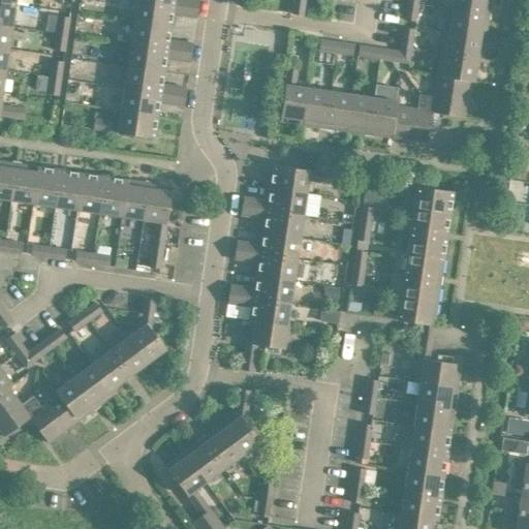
[(174,4),(143,0),(136,0),(133,22),(169,27),(174,4)]
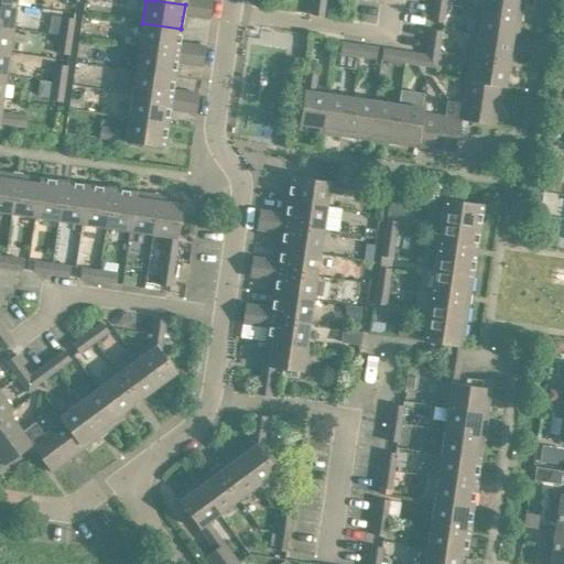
[(483,0),(481,10),(520,17),(522,0),(483,0)]
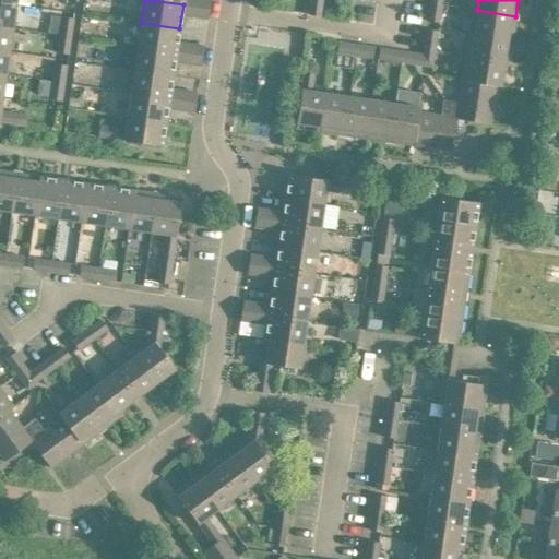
[(15,4),(0,1),(0,25),(12,27),(15,4)]
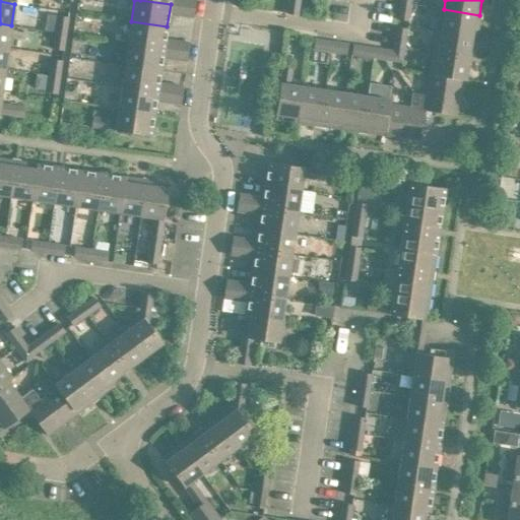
[(400,3),(398,19),(407,20),(409,4),(400,3)]
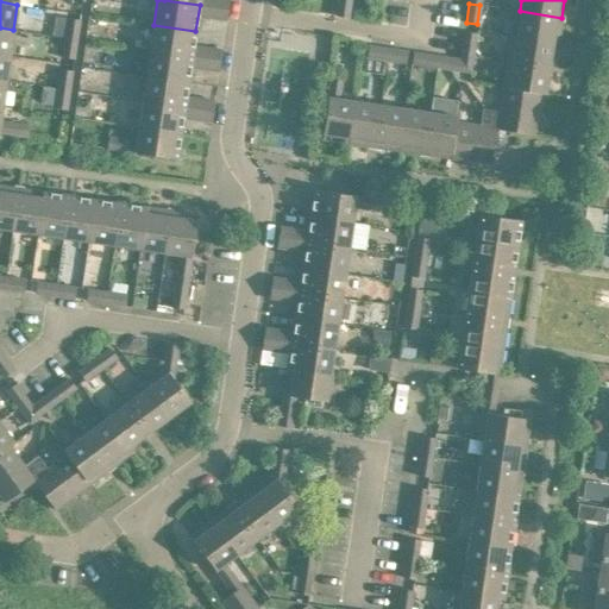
[(227,10),(208,6),(206,18),(226,20),(227,10)]
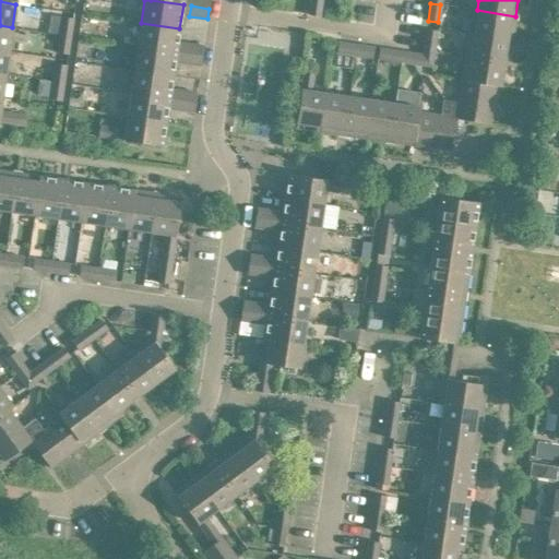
[(515,16),(477,10),(474,32),(468,31),(468,33),(507,39),(512,40),(515,16)]
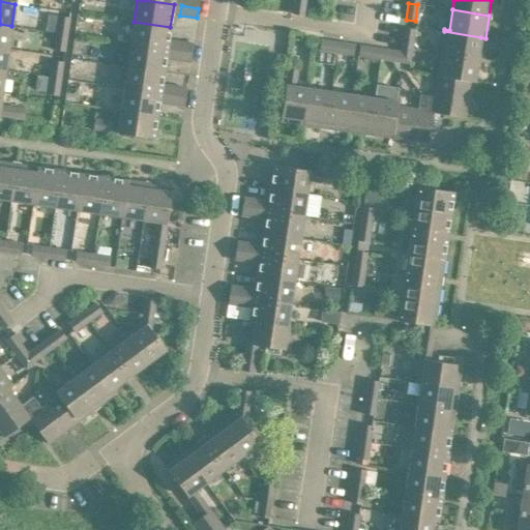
[(382,12),(382,24),(398,24),(398,13),(382,12)]
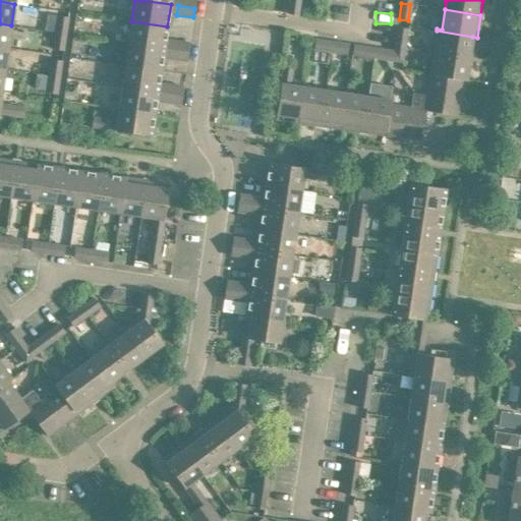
[(57,15),(55,33),(66,34),(68,17),(57,15)]
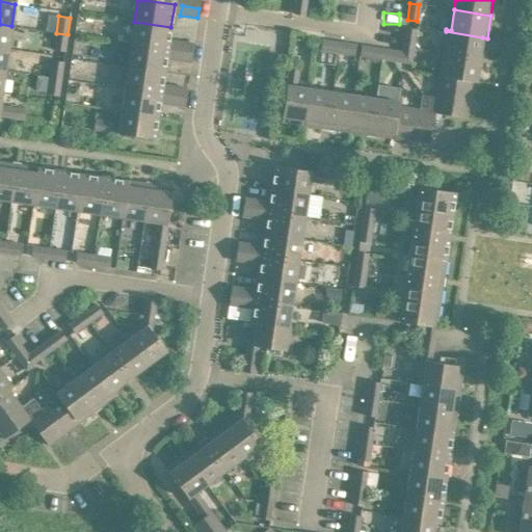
[(134,22),(131,44),(167,49),(170,27),(134,22)]
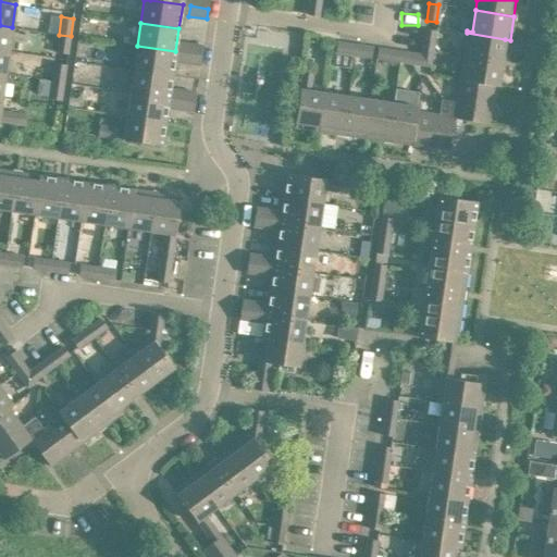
[(12,27),(0,25),(0,49),(9,51),(12,27)]
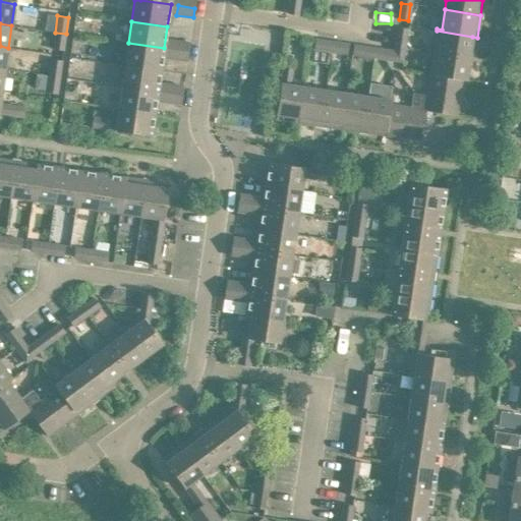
[(397,27),(394,47),(404,49),(407,29),(397,27)]
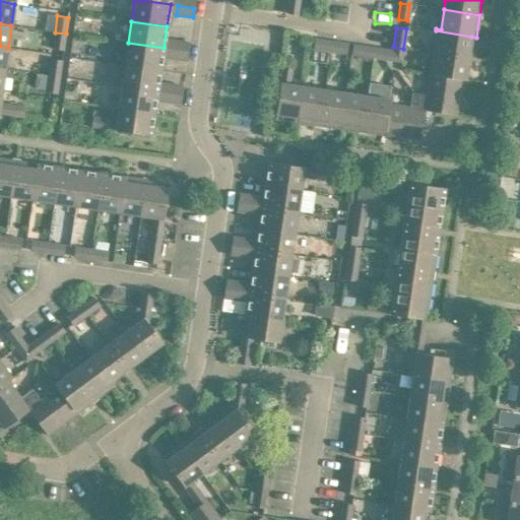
[(471,37),(436,30),(433,53),(468,58),(471,37)]
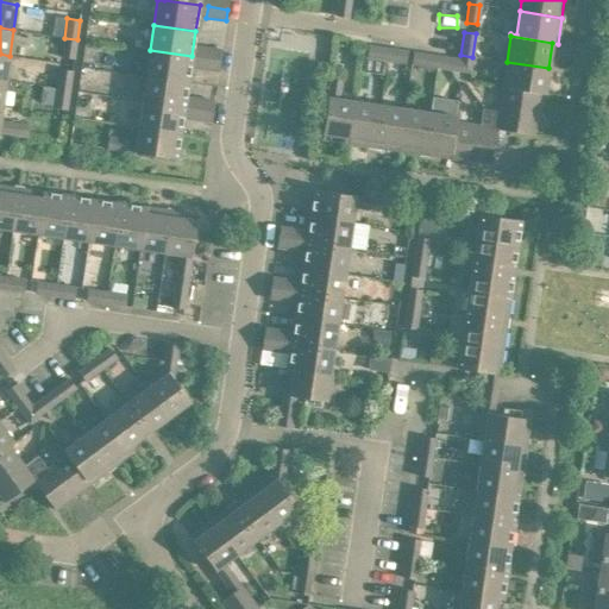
[(77,39),(64,38),(57,37),(56,50),(62,51),(61,57),(74,60),(77,39)]
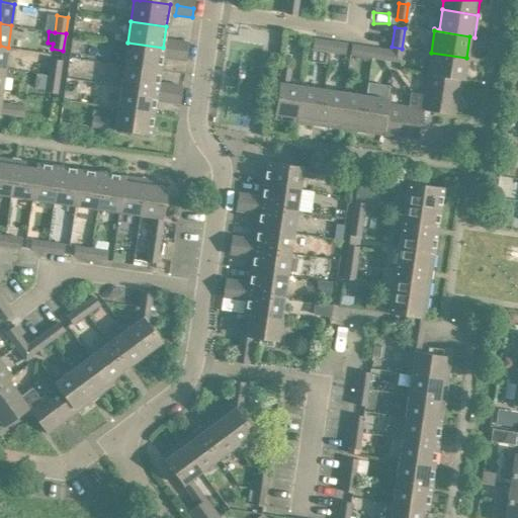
[(330,41),(313,38),(312,49),(328,51),(330,41)]
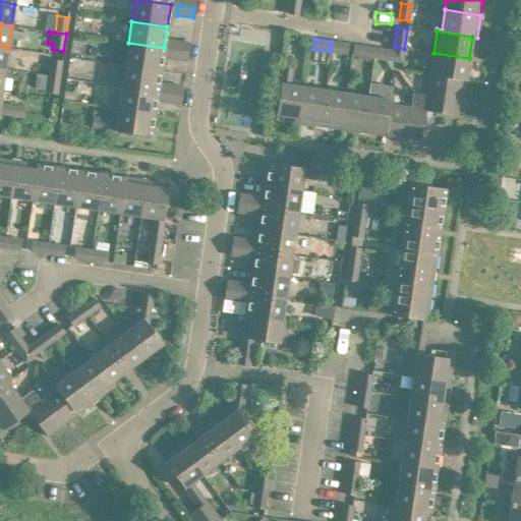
[(173,41),(171,49),(188,52),(189,43),(173,41)]
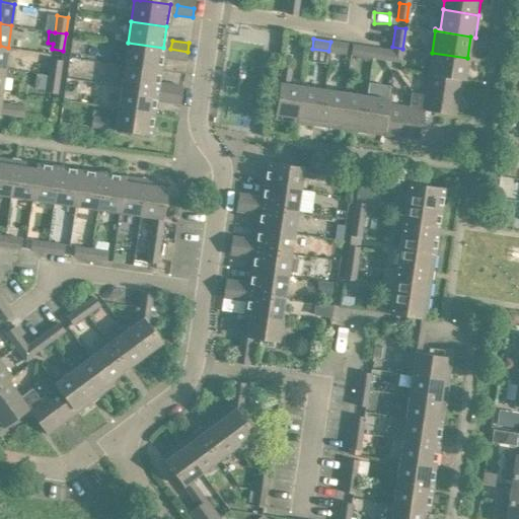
[(347,44),(330,42),(328,51),(346,54),(347,44)]
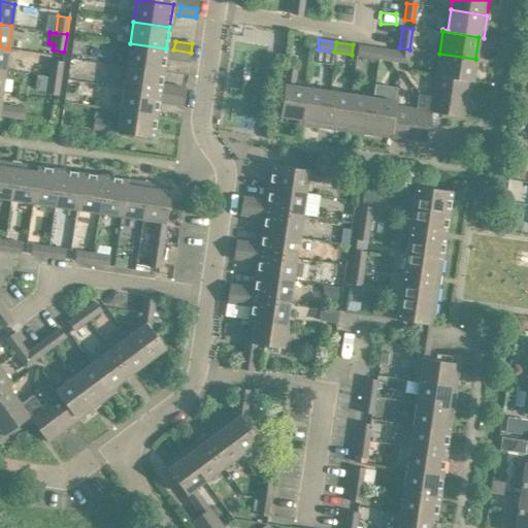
[(130,43),(127,66),(163,71),(166,48),(130,43)]
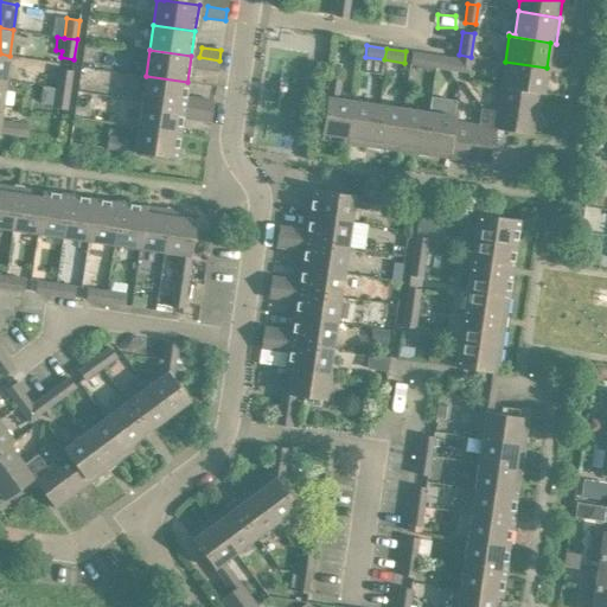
[(438,56),(411,52),(409,63),(436,68),(438,56)]
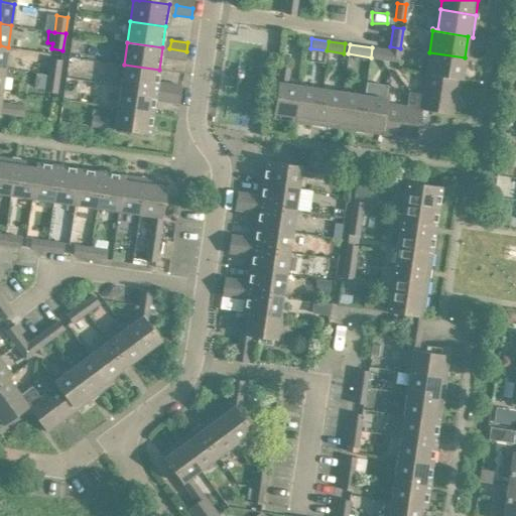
[(390,46),(390,50),(388,59),(398,61),(400,48),(390,46)]
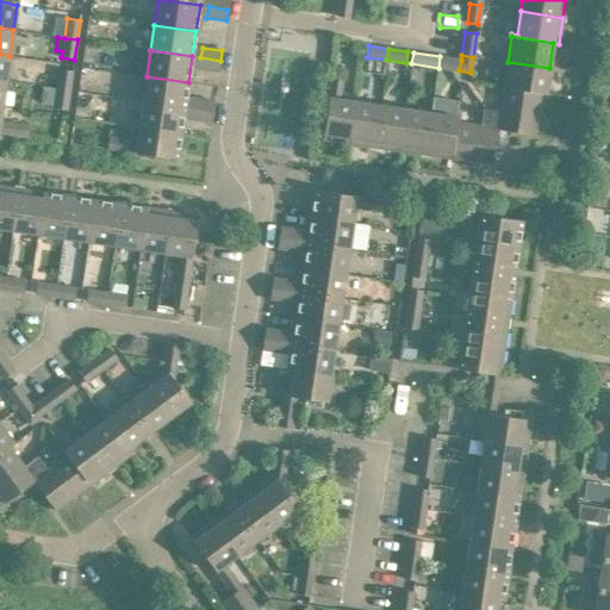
[(440,56),(439,68),(450,69),(453,58),(440,56)]
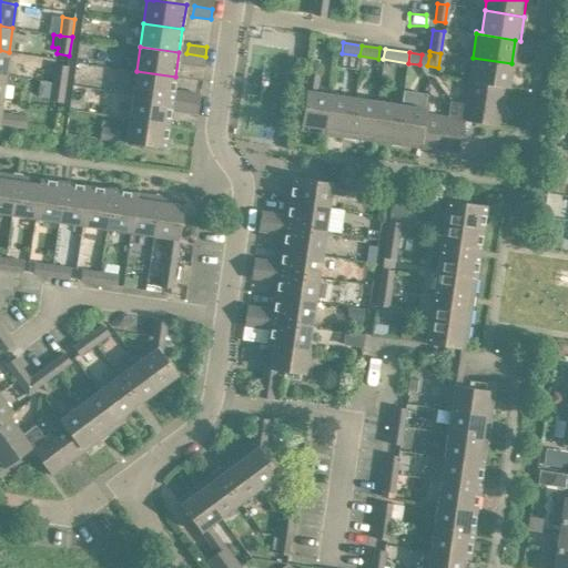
[(205,57),(186,53),(185,63),(204,67),(205,57)]
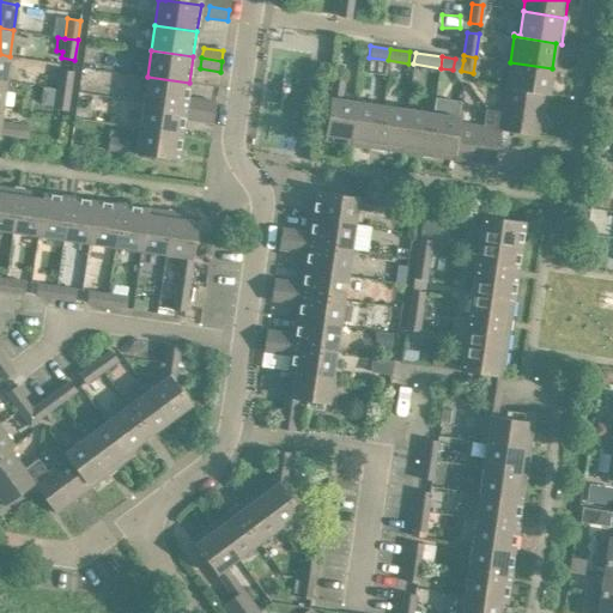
[(552,68),(510,62),(505,87),(542,93),(548,95),(552,68)]
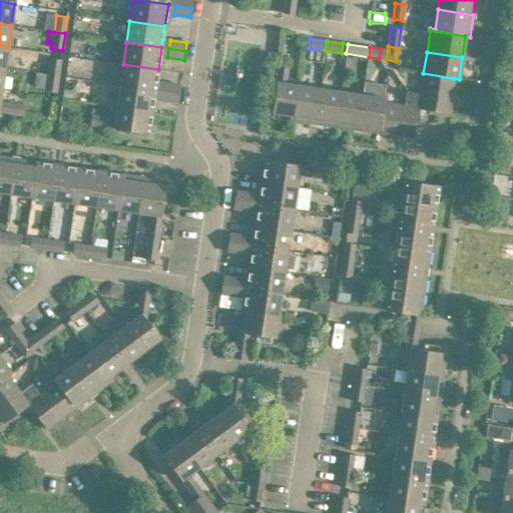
[(50,58),(47,75),(58,76),(61,59),(50,58)]
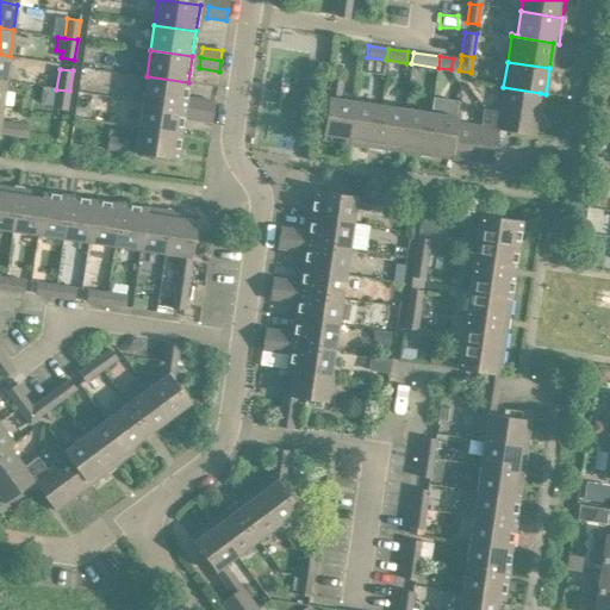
[(343,70),(332,69),(329,88),(341,91),(343,70)]
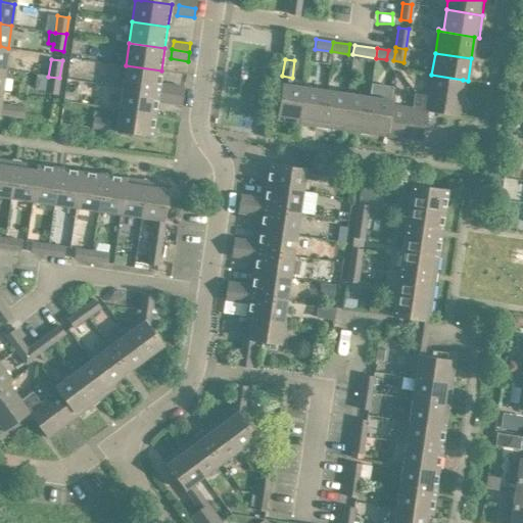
[(126,65),(122,87),(158,92),(161,70),(126,65)]
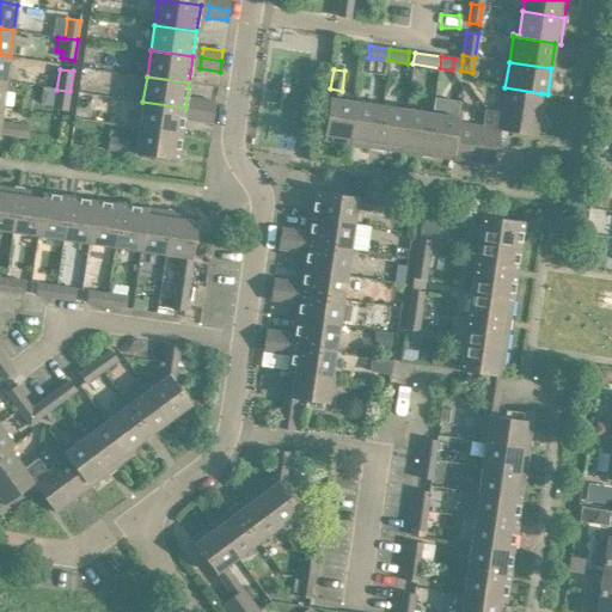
[(542,93),(505,87),(501,111),(484,109),(500,130),(536,135),(542,93)]
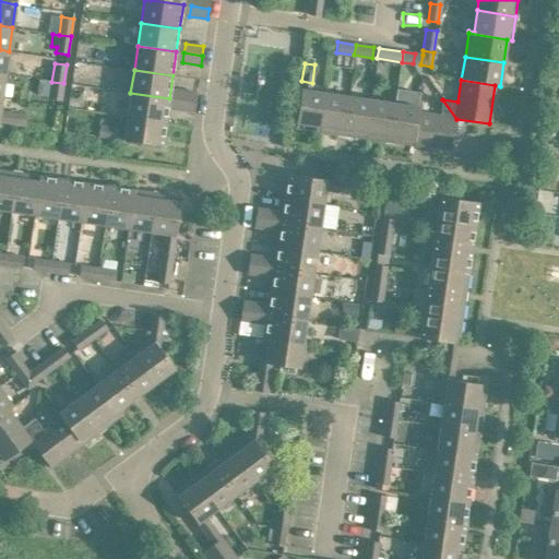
[(63,83),(51,82),(49,99),(61,102),(63,83)]
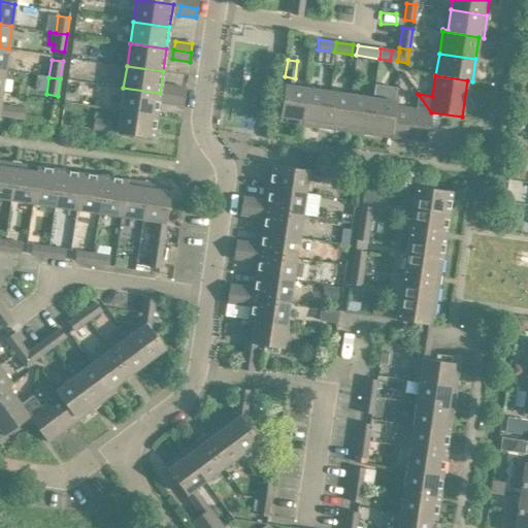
[(168,85),(167,94),(185,97),(186,88),(168,85)]
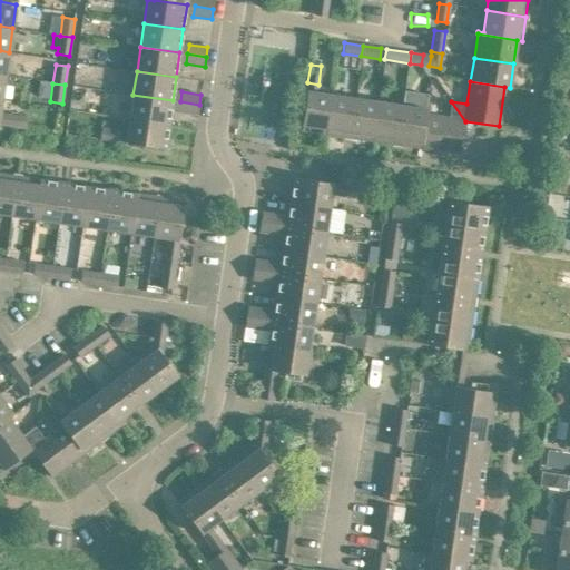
[(325,134),(331,95),(306,91),(301,130),(325,134)]
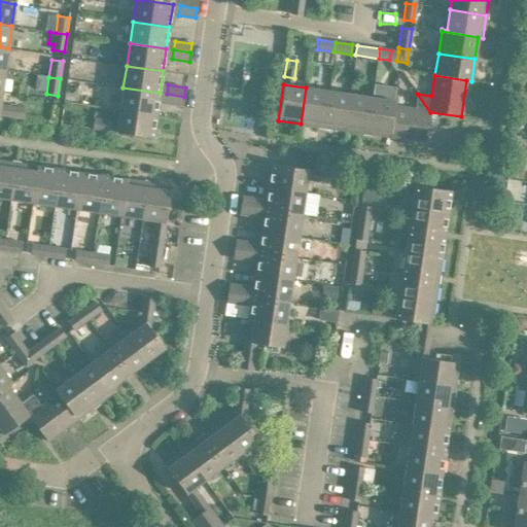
[(123,88),(119,110),(156,115),(160,93),(123,88)]
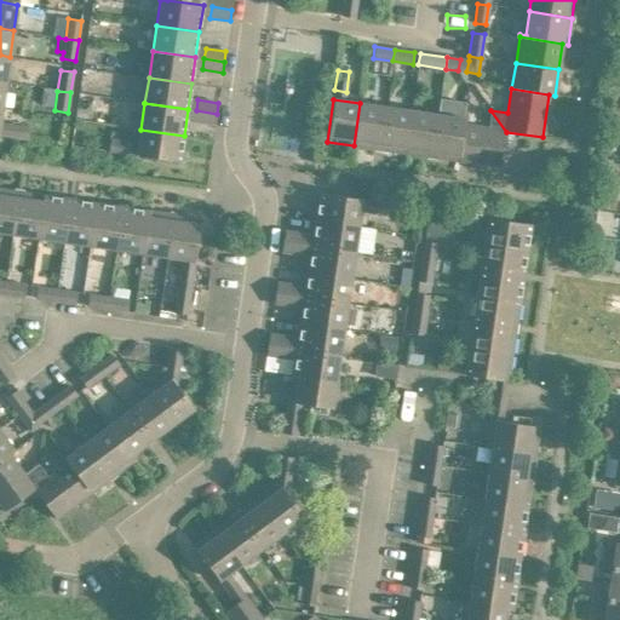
[(386,107),(360,103),(354,145),(380,149),(386,107)]
